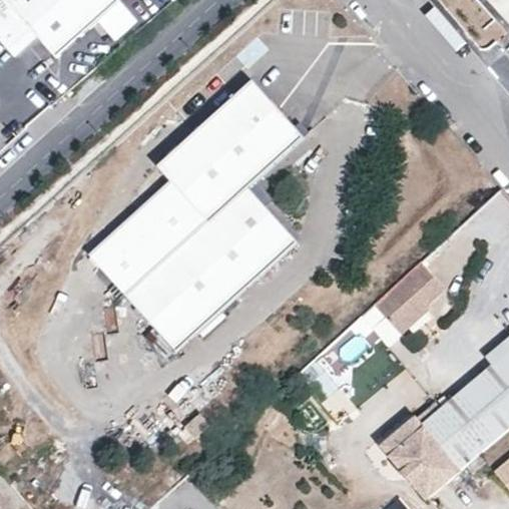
[(0,38),(13,53),(35,34),(54,55),(116,0),(0,0),(0,38)]
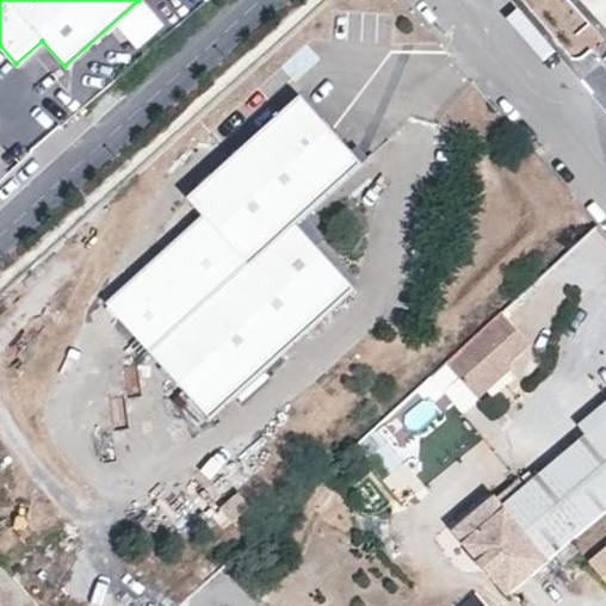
[(359,161),(298,96),(186,197),(201,212),(103,302),(209,416),(352,285),(294,221),(359,161)]
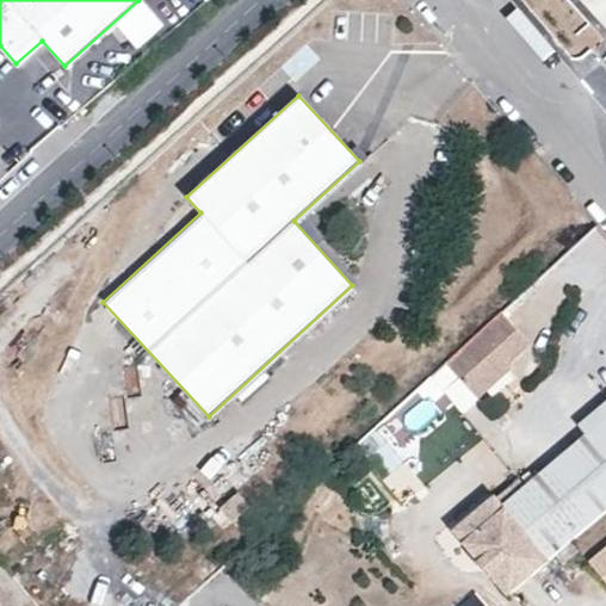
[(505,362),(527,340),(498,308),(427,371),(441,388),(456,376),(474,395),(508,365),(505,362)]
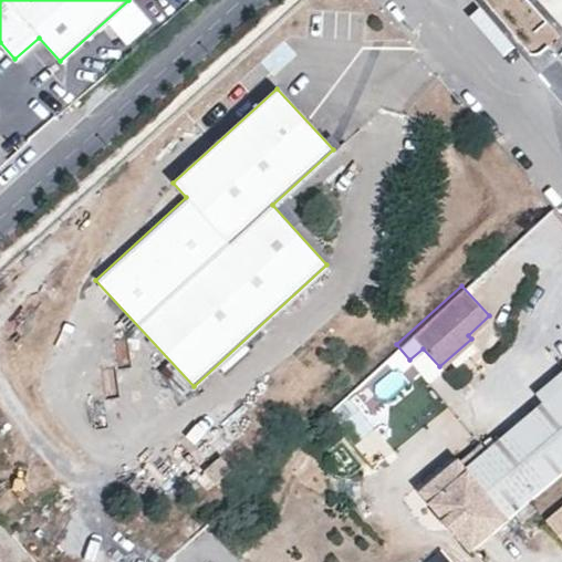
[(544,404),(561,387),(561,370),(534,393),(544,404)]
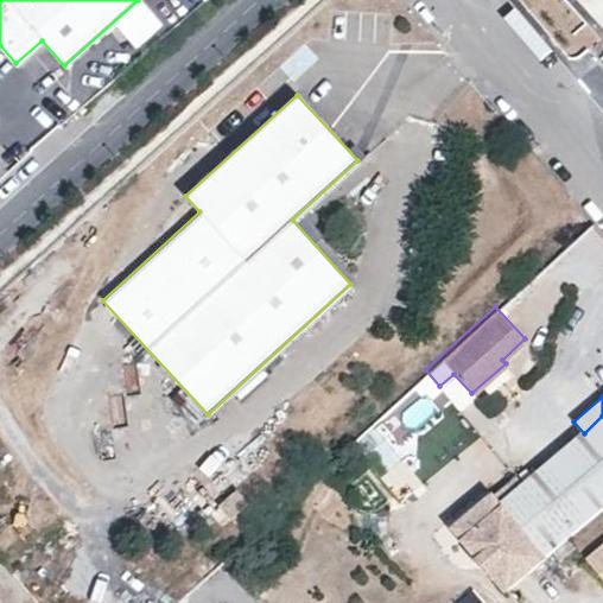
[(502,588),(602,501),(602,416),(584,433),(499,505),(489,493),(450,526),(502,588)]
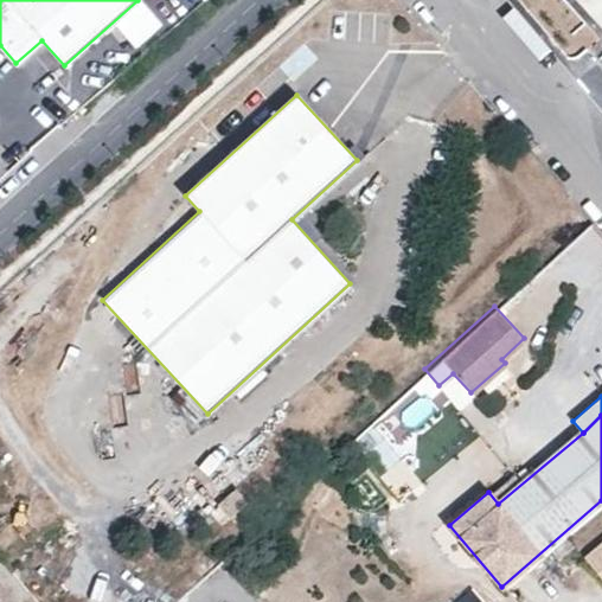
[(397,455),(367,421),(347,439),(376,473),(397,455)]
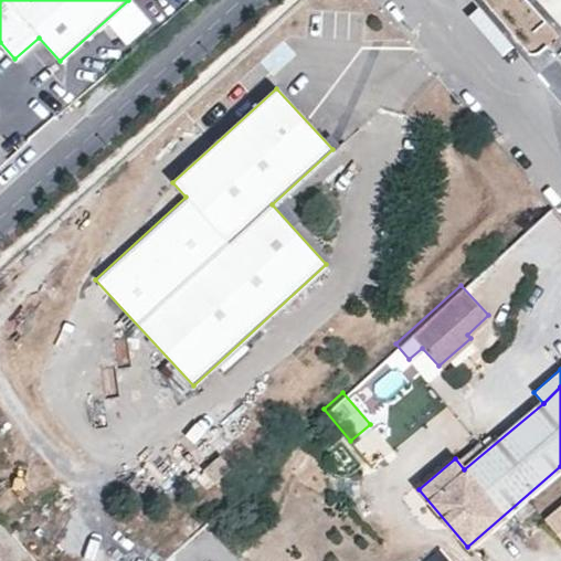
[(224,462),(208,476),(218,488),(235,473),(224,462)]
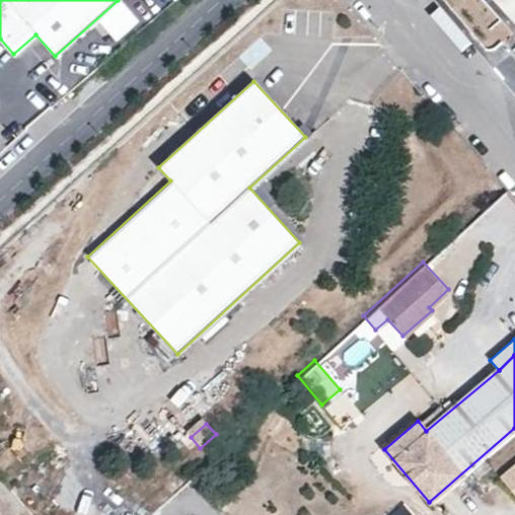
[(514,457),(498,472),(514,492),(514,457)]
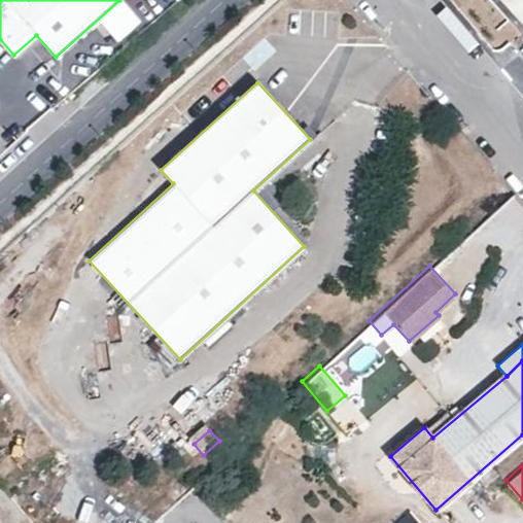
[(407,506),(386,521),(388,522),(413,522),(417,520),(407,506)]
